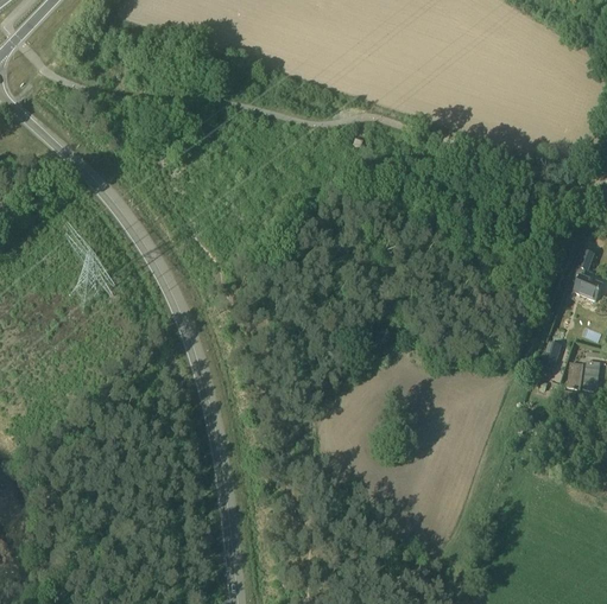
[(573,280),(576,281),(573,290),(595,299),(601,284),(582,275),(585,268),(587,269),(593,254),(585,250),(577,267),(579,267),(573,280)]
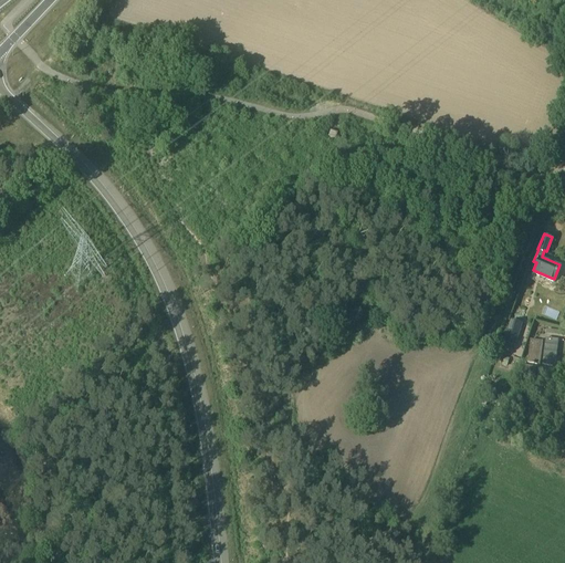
[(514,343),(522,321),(510,318),(502,339),(514,343)]
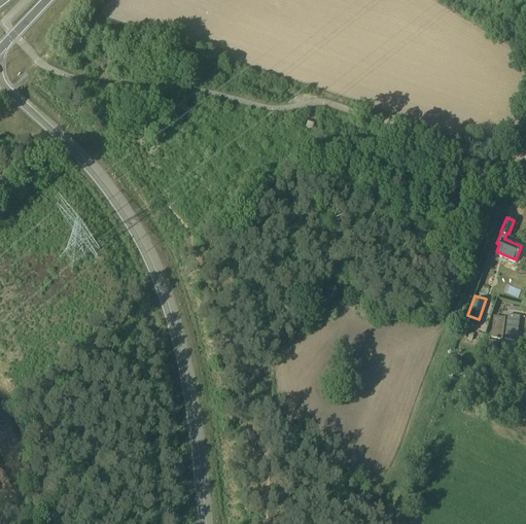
[(506,312),(504,337),(517,338),(519,314),(506,312)]
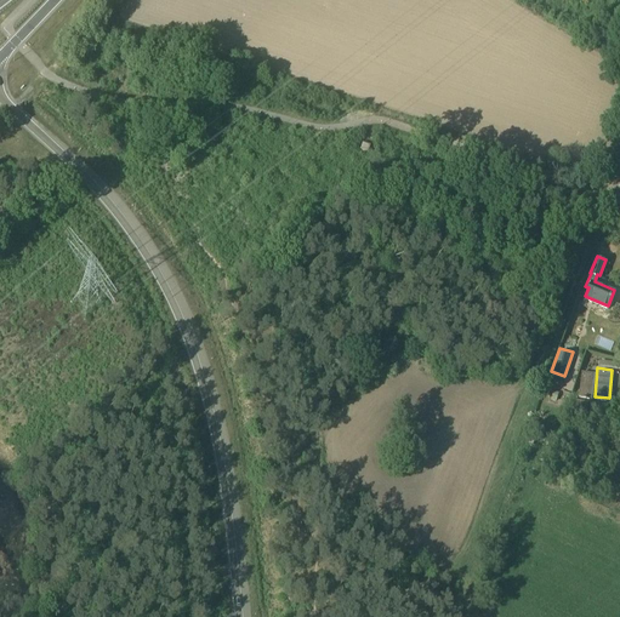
[(581,370),(578,394),(592,395),(595,371),(581,370)]
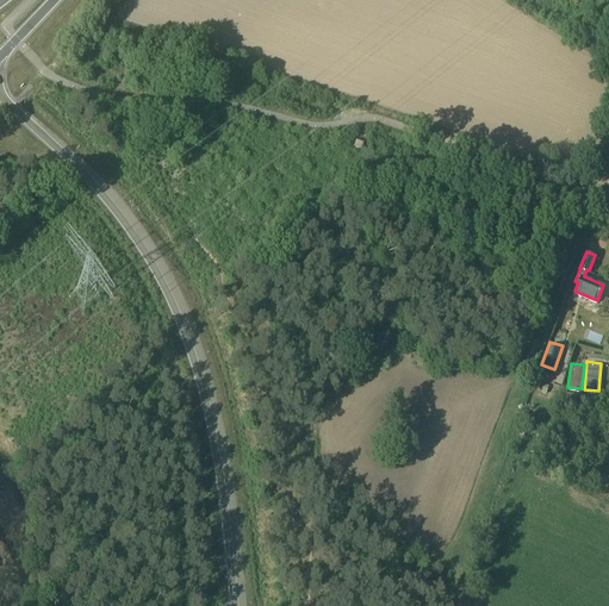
[(578,392),(563,391),(560,406),(576,407),(578,392)]
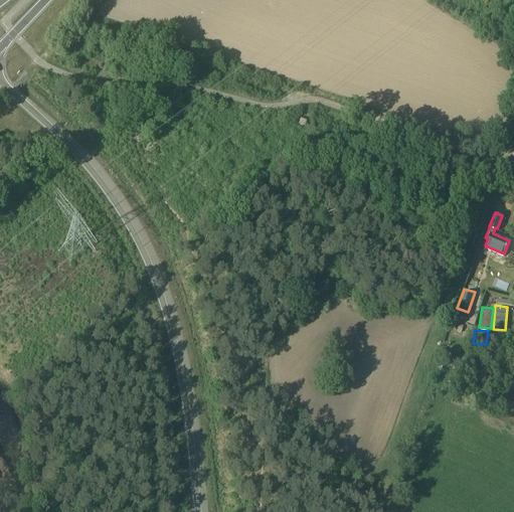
All buildings are outlined.
